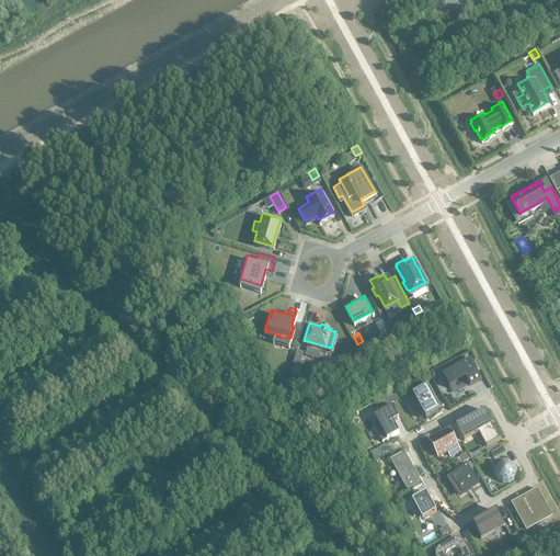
[(296,347),(293,356),(299,359),(301,348),(296,347)]
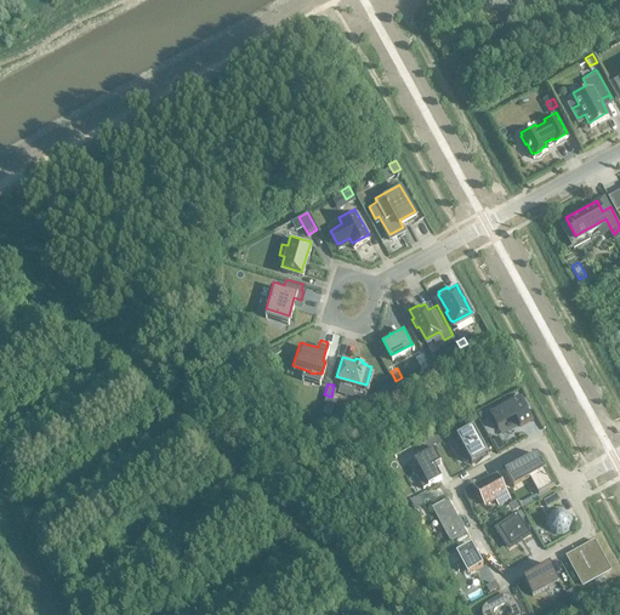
[(519,420),(518,420),(518,421),(530,415),(518,392),(488,409),(496,425),(498,423),(496,421),(515,410),(519,420)]
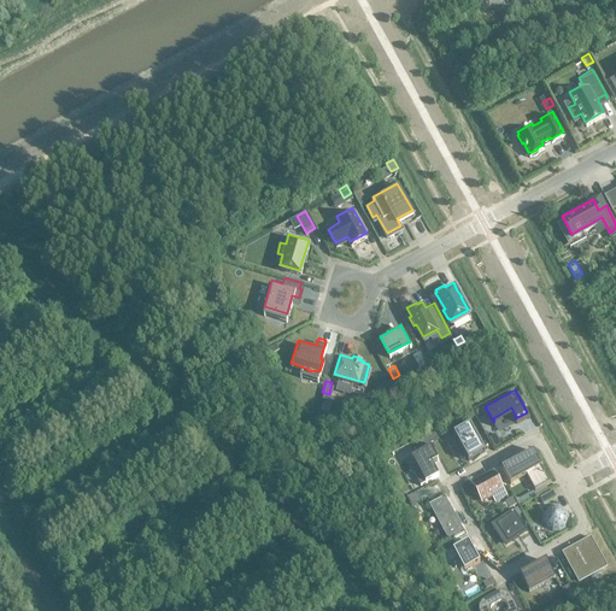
[(469,419),(452,429),(467,456),(484,446),(469,419)]
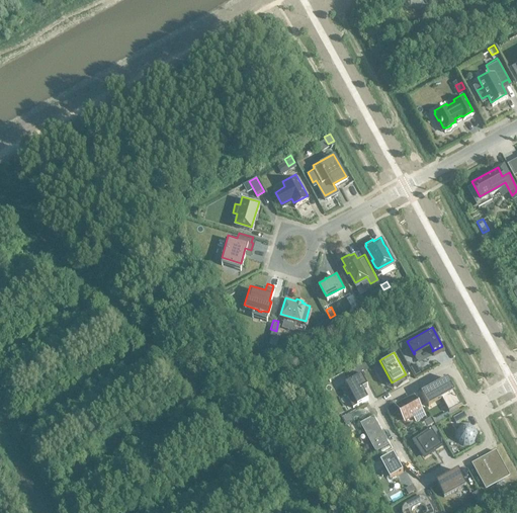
[(415,359),(410,362),(415,370),(420,368),(415,359)]
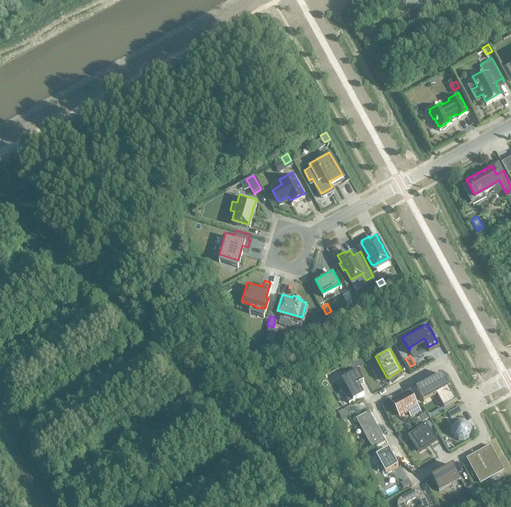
[(344,361),(343,361),(346,366),(357,360),(354,356),(344,361)]
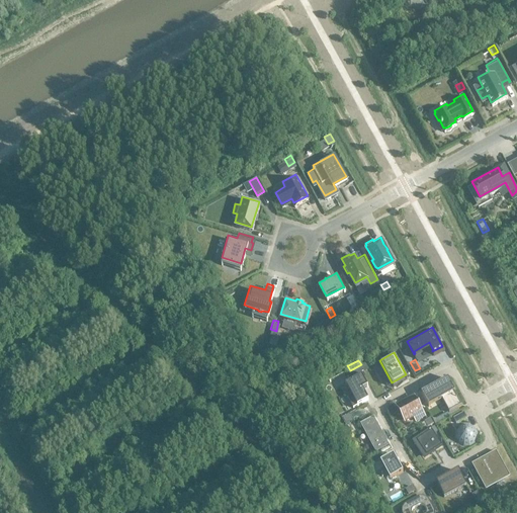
[(352,404),(367,395),(361,385),(366,382),(367,382),(361,371),(344,380),(345,380),(351,391),(346,394),(352,404)]
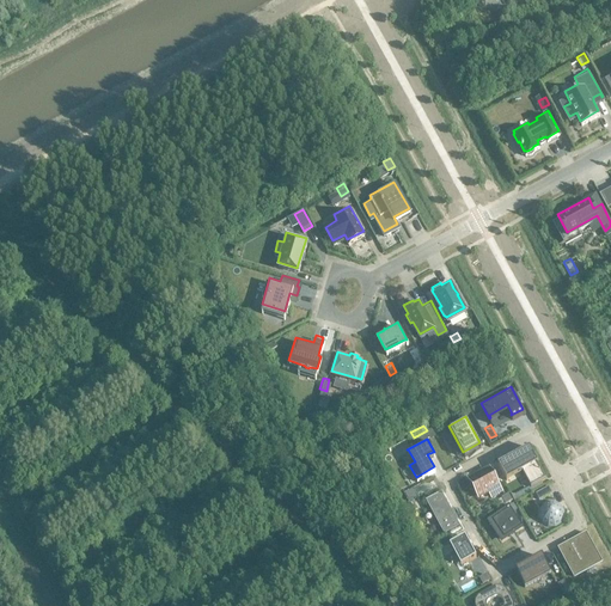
[(499,459),(496,459),(505,475),(507,475),(521,466),(529,482),(530,482),(545,473),(529,442),(512,451),(499,459)]
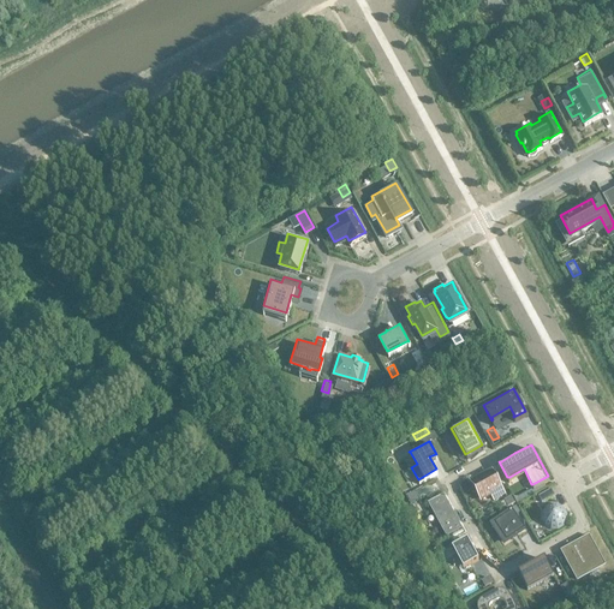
[(493,494),(502,489),(490,466),(470,477),(480,494),(489,489),(493,494)]
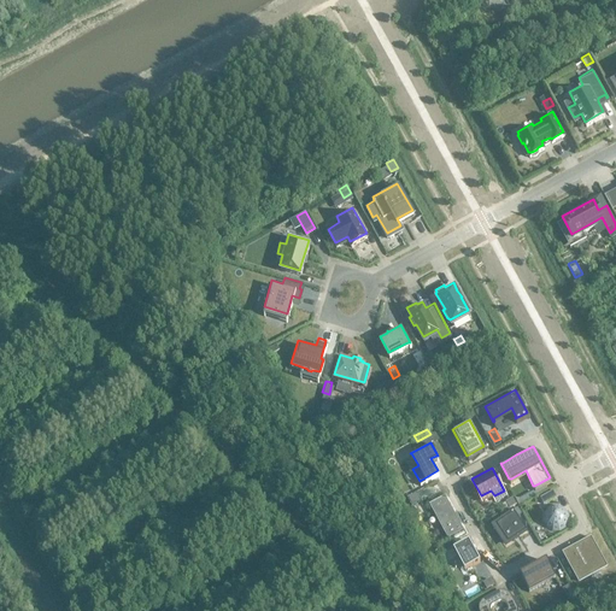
[(556,491),(552,485),(540,492),(544,498),(556,491)]
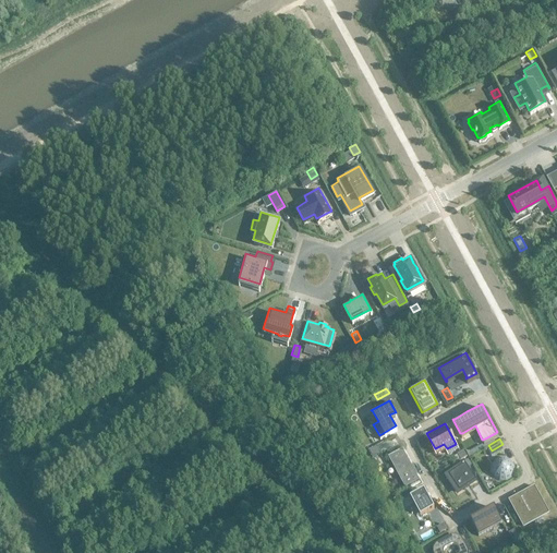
[(375,442),(367,445),(371,452),(378,448),(375,442)]
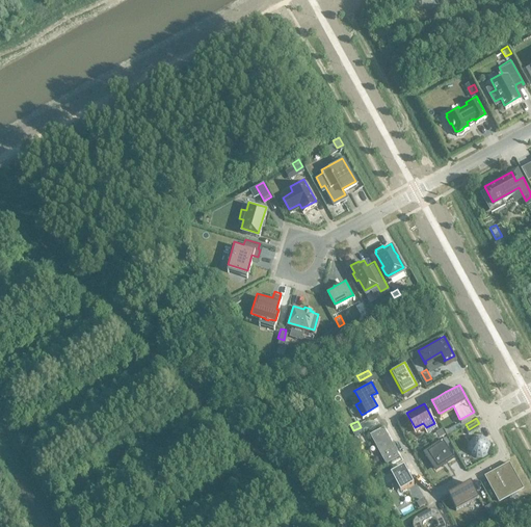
[(382,423),(369,431),(385,460),(398,453),(382,423)]
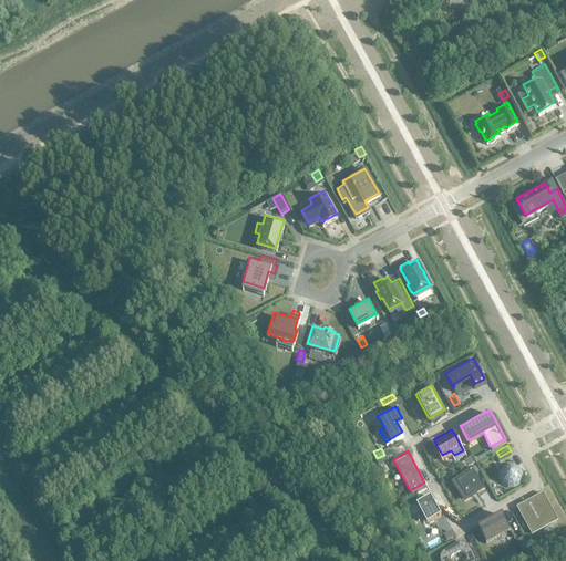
[(498,468),(498,474),(501,479),(506,482),(513,482),(518,480),(522,475),(522,468),(518,463),(513,459),(507,459),(502,463),(498,468)]
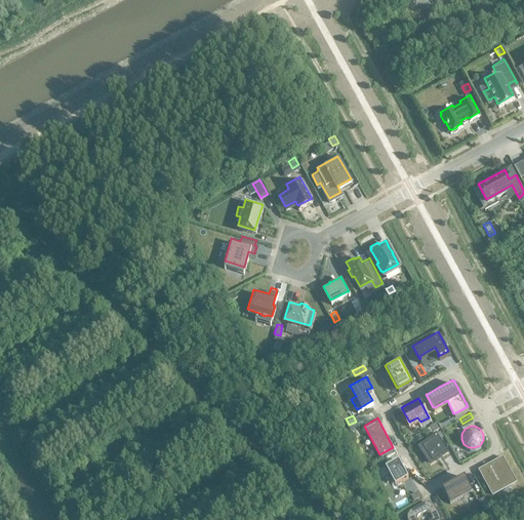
[(439,452),(445,448),(446,447),(445,445),(436,431),(430,434),(431,436),(429,437),(429,436),(425,439),(426,439),(421,442),(427,449),(425,450),(430,458),(435,454),(436,456),(437,455),(436,454),(439,452)]
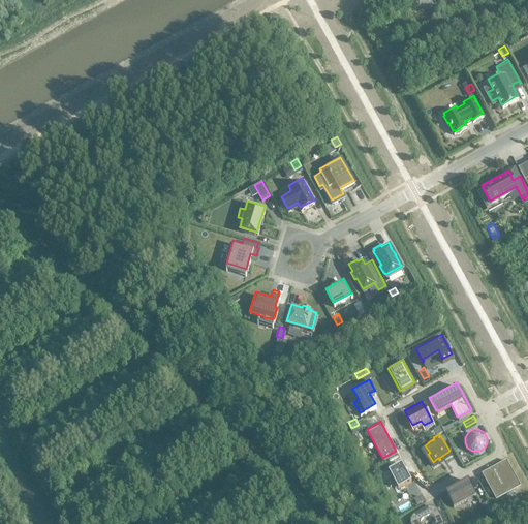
[(485,467),(489,475),(485,478),(494,494),(519,481),(505,456),(485,467)]
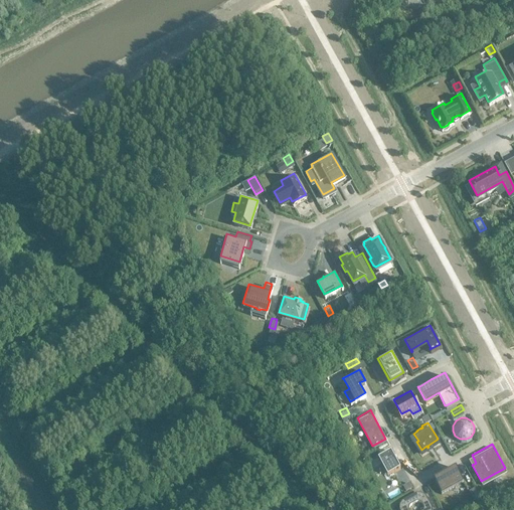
[(390,447),(377,454),(386,472),(399,465),(390,447)]
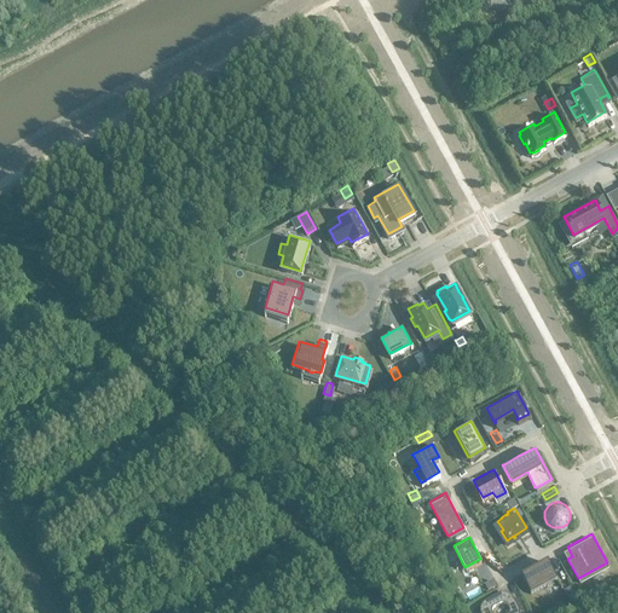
[(547,557),(520,572),(530,589),(556,574),(547,557)]
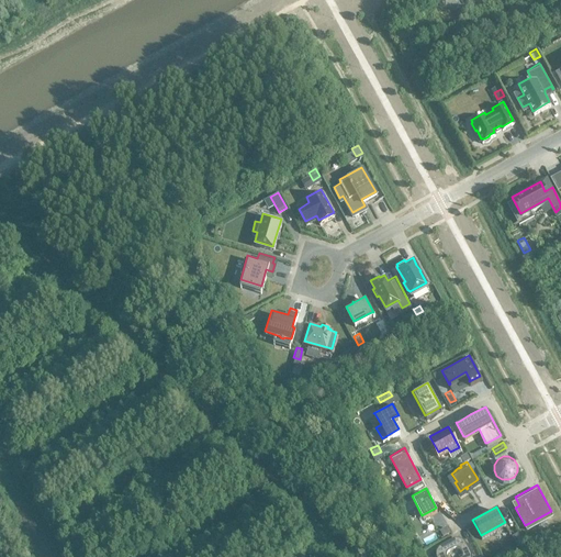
[(445,523),(439,526),(442,532),(448,528),(445,523)]
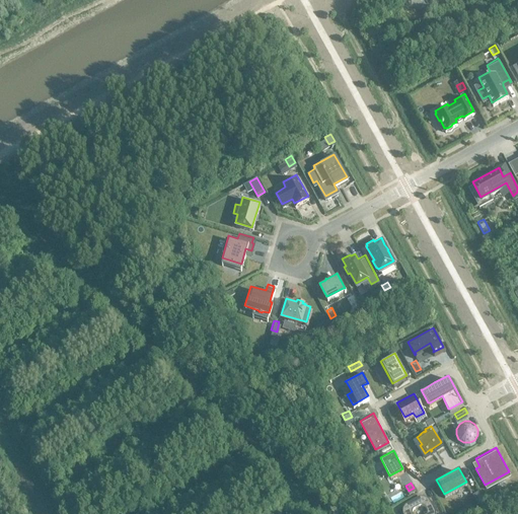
[(473,491),(471,491),(476,500),(483,498),(477,489),(473,491)]
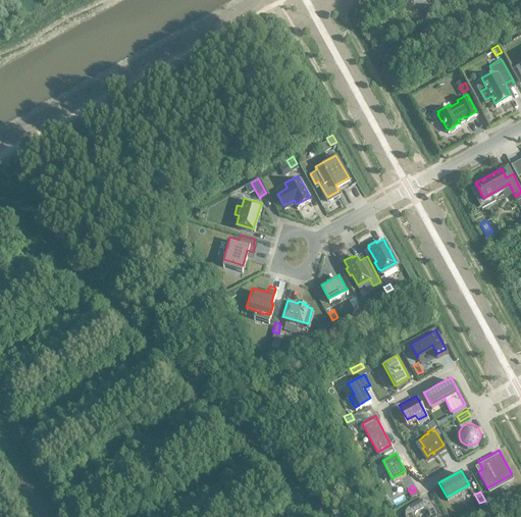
[(423,496),(421,496),(408,503),(406,505),(405,507),(404,509),(404,511),(405,514),(406,516),(435,516),(437,515),(437,514),(437,512),(436,510),(430,499),(429,498),(427,497),(423,496)]
